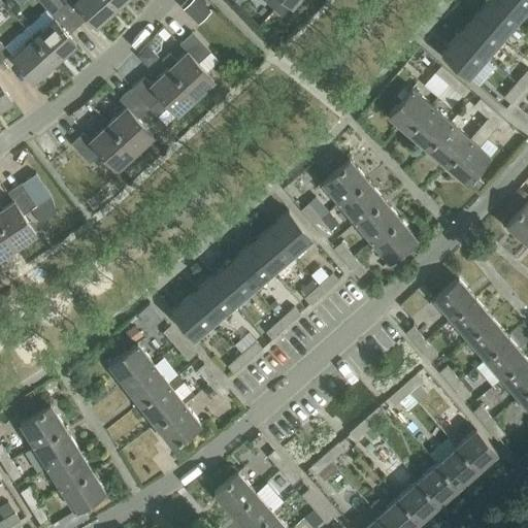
[(38,0),(53,15),(62,7),(55,0),(38,0)]
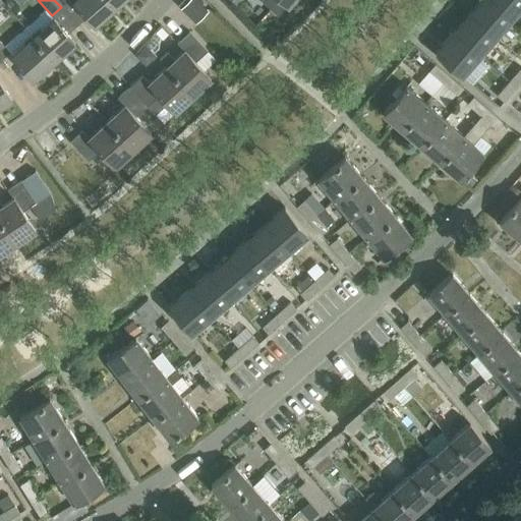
[(95,25),(115,7),(109,0),(74,0),(73,1),(95,25)]
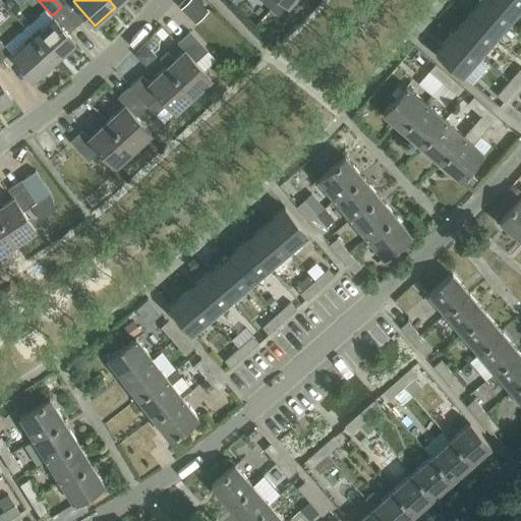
[(206,4),(200,0),(189,0),(181,8),(191,18),(206,4)]
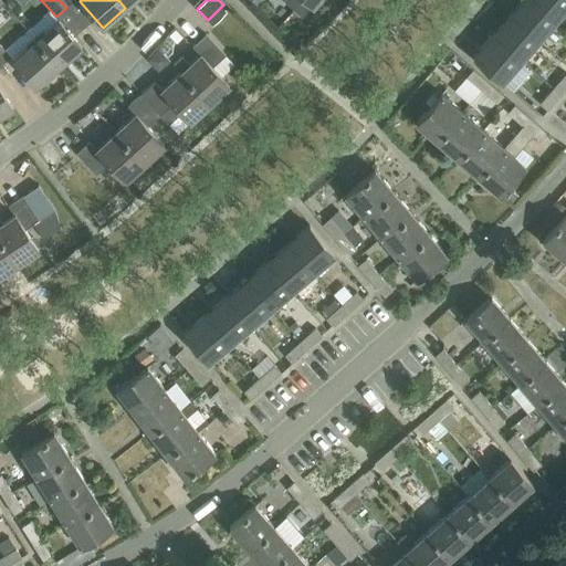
[(289,0),(287,2),(302,14),(311,4),(314,7),(320,0),(289,0)]
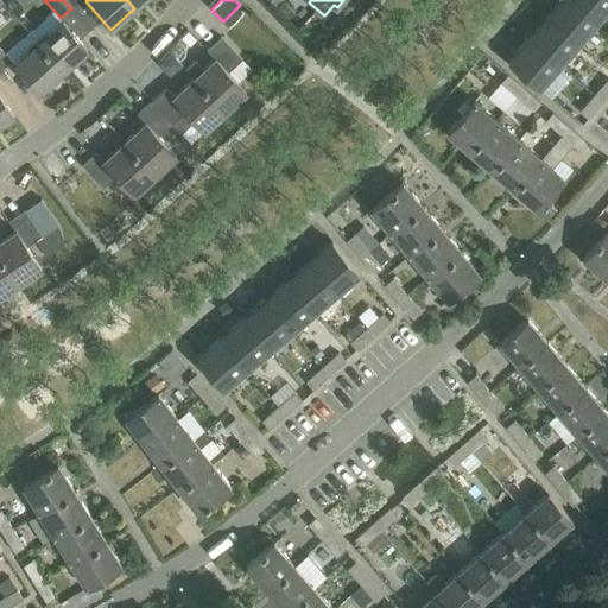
[(578,43),(599,20),(575,0),(559,0),(548,16),(578,43)]
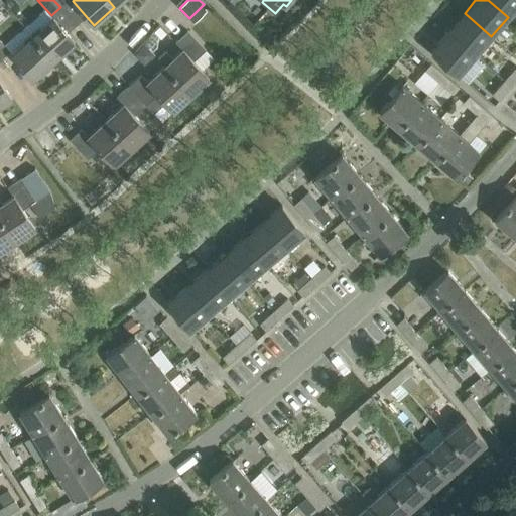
[(515,0),(488,0),(508,17),(515,7),(515,0)]
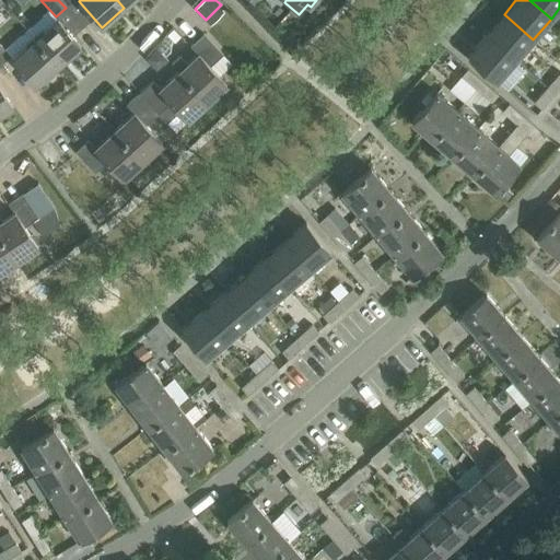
[(486,35),(515,60),(533,39),(504,14),(486,35)]
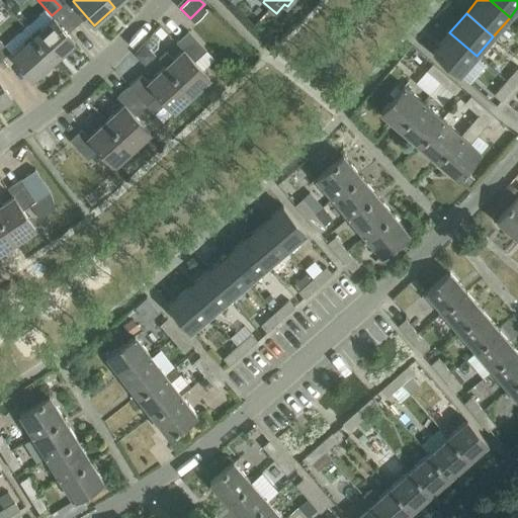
[(39,25),(30,32),(55,61),(75,42),(54,18),(41,28),(39,25)]
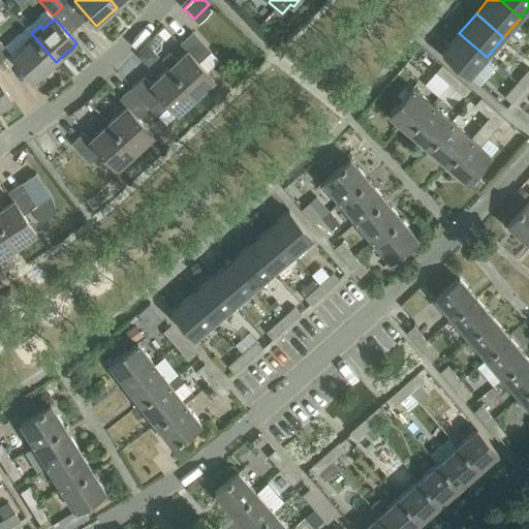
[(168,67),(195,97),(214,81),(198,63),(211,53),(192,32),(180,43),(187,51),(178,59),(170,52),(162,59),(169,67),(168,67)]
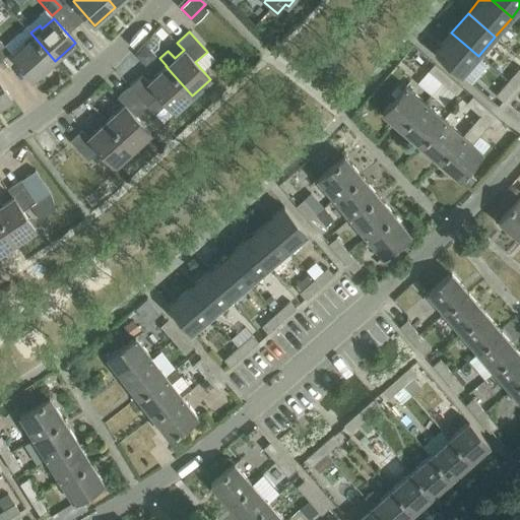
[(55,61),(30,33),(22,41),(25,44),(12,55),(35,79),(55,61)]
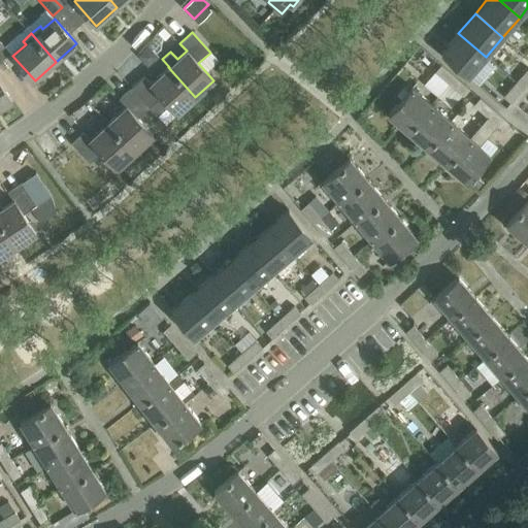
[(486,57),(458,33),(441,53),(469,76),(486,57)]
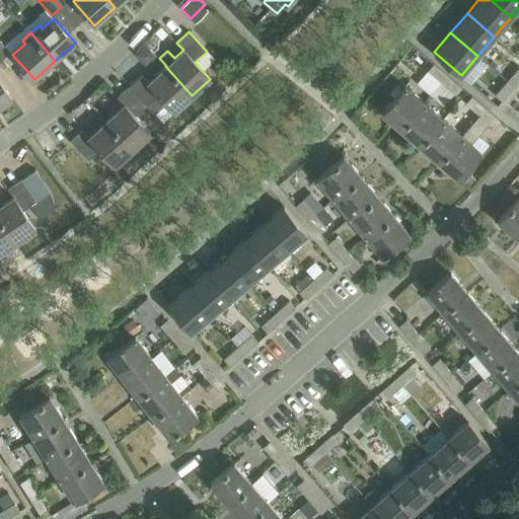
[(0,42),(0,59),(0,60),(9,53),(0,42)]
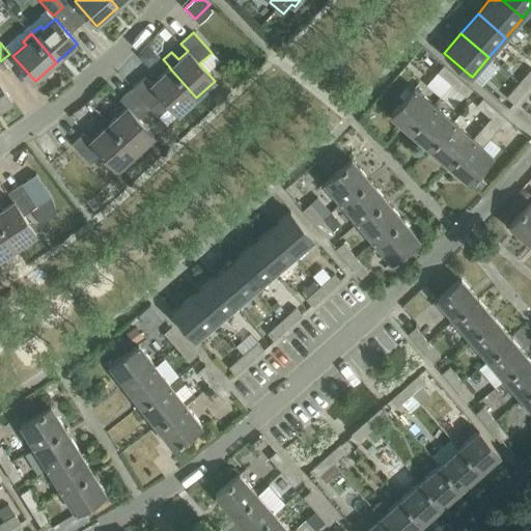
[(160,58),(149,47),(138,57),(148,68),(160,58)]
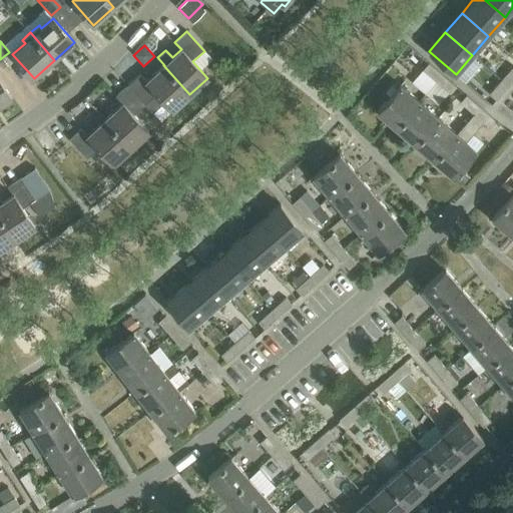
[(456,87),(429,63),(423,70),(437,82),(427,94),(438,103),(448,92),(451,94),(456,87)]
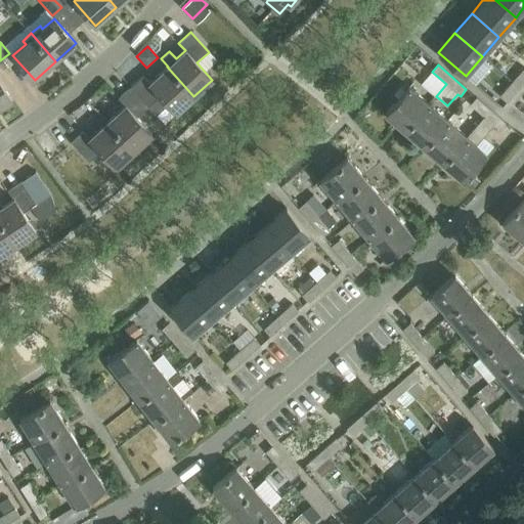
[(130,87),(148,106),(161,95),(176,113),(193,96),(167,67),(149,83),(143,76),(130,87)]
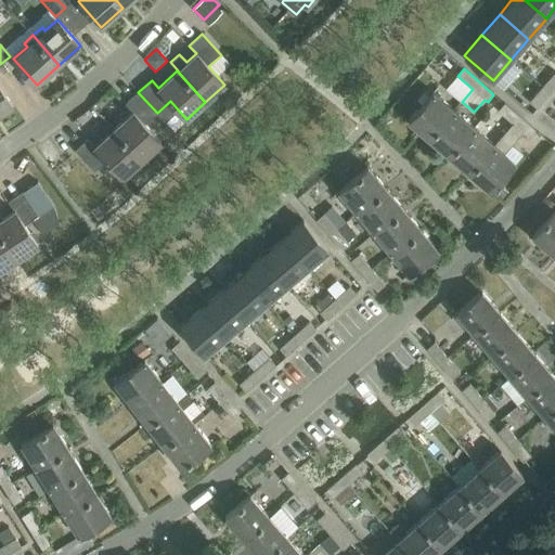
[(554,72),(543,87),(550,92),(554,86),(554,72)]
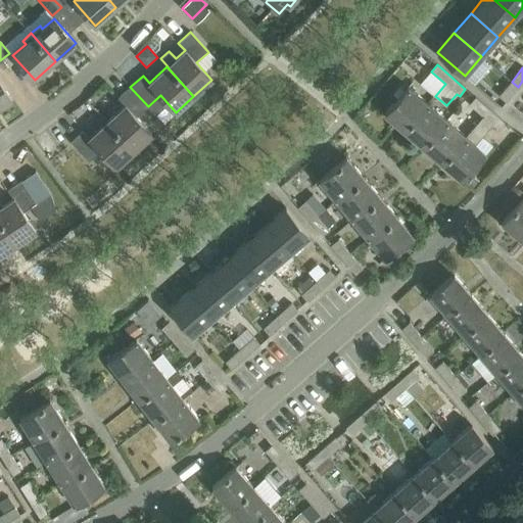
[(0,107),(12,99),(0,82),(0,107)]
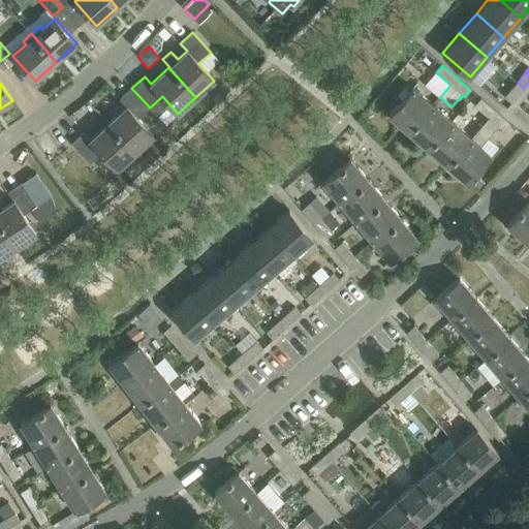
[(518,83),(505,97),(511,102),(524,88),(518,83)]
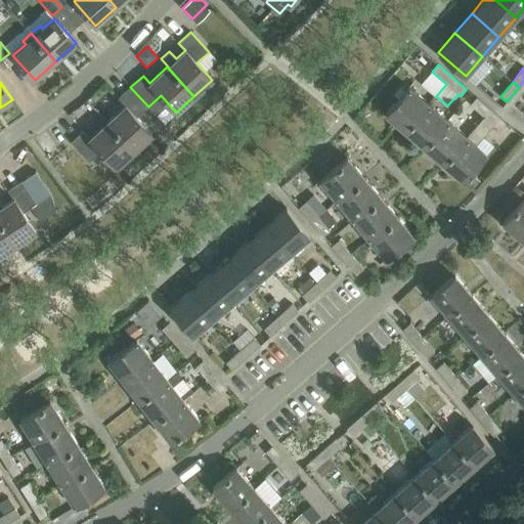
[(385,114),(405,130),(429,103),(408,86),(385,114)]
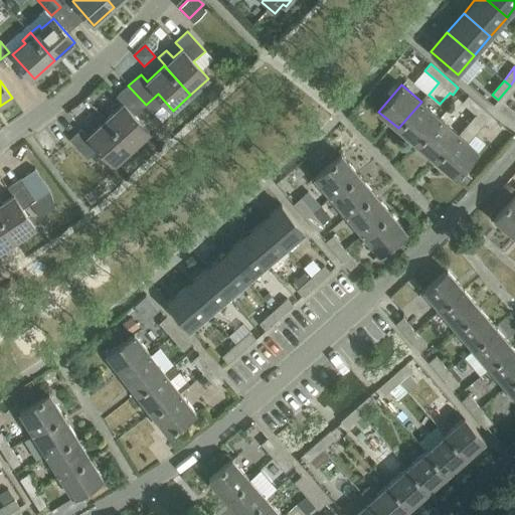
[(124,105),(106,121),(132,149),(149,133),(134,116),(146,105),(128,86),(117,97),(124,105)]
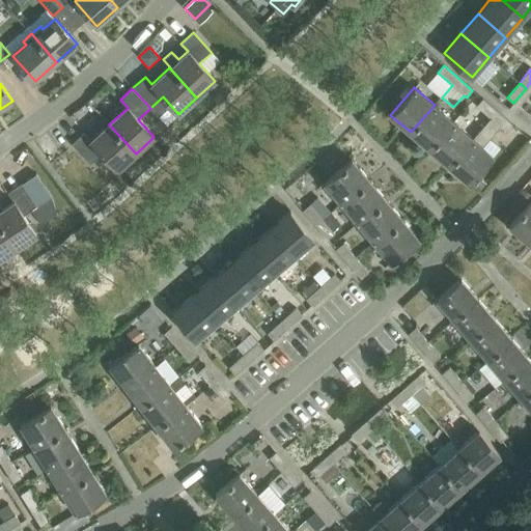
[(477,106),(491,118),(497,111),(483,100),(477,106)]
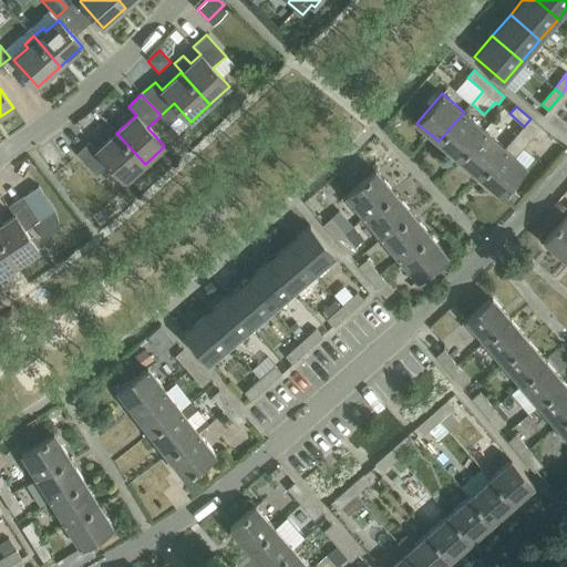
[(484,130),(464,112),(439,141),(459,158),(484,130)]
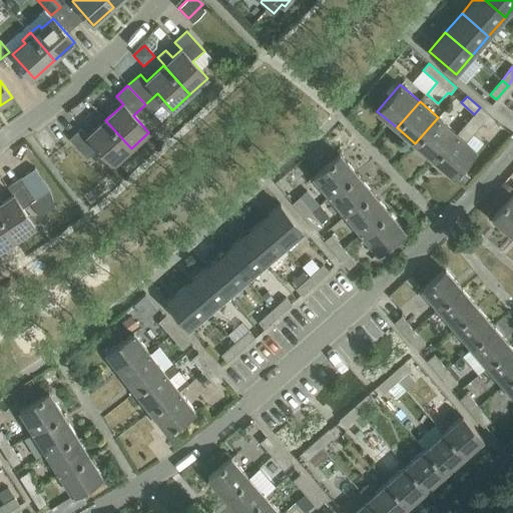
[(480,107),(474,114),(457,133),(434,160),(454,176),(476,150),(466,141),(483,121),(486,124),(492,118),(480,107)]
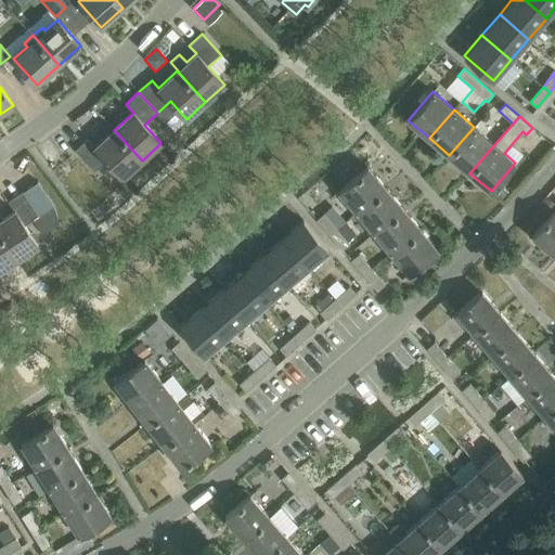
[(449,155),(469,173),(494,144),(474,127),(449,155)]
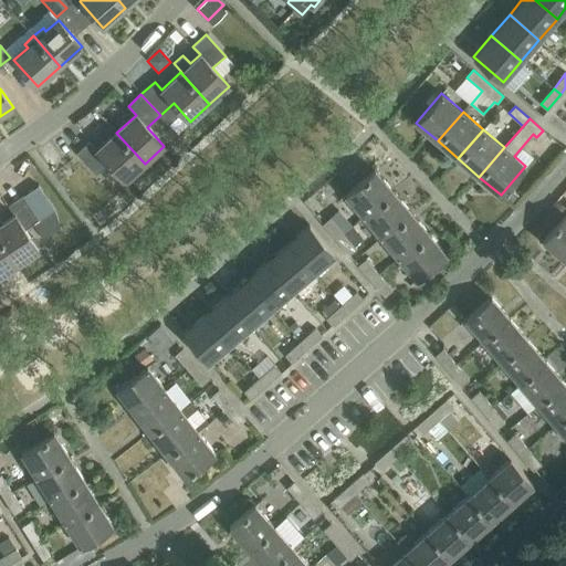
[(125,181),(145,164),(116,133),(97,150),(88,140),(75,154),(95,175),(108,163),(125,181)]
